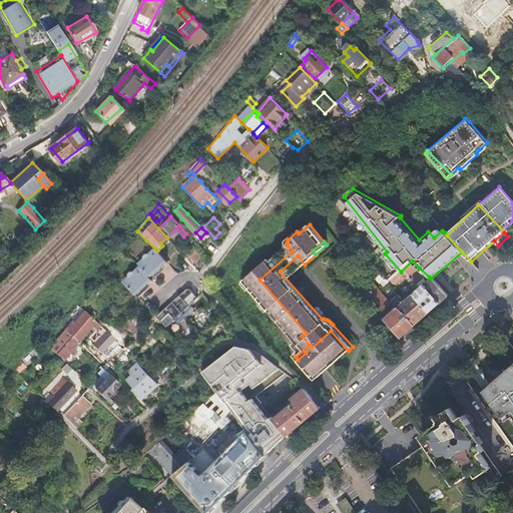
[(191,245),(185,251),(194,261),(200,254),(191,245)]
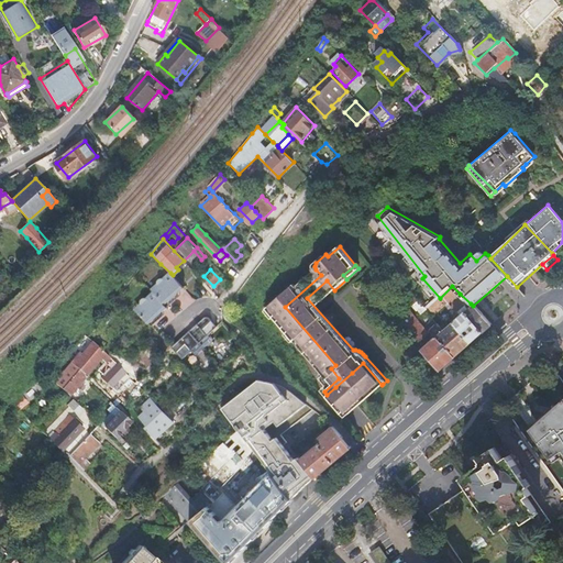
[(173,275),(170,273),(164,279),(163,278),(162,278),(161,278),(159,278),(158,278),(158,279),(157,280),(157,282),(157,283),(157,284),(157,285),(161,288),(154,294),(167,308),(175,300),(173,298),(178,294),(184,288),(173,275)]
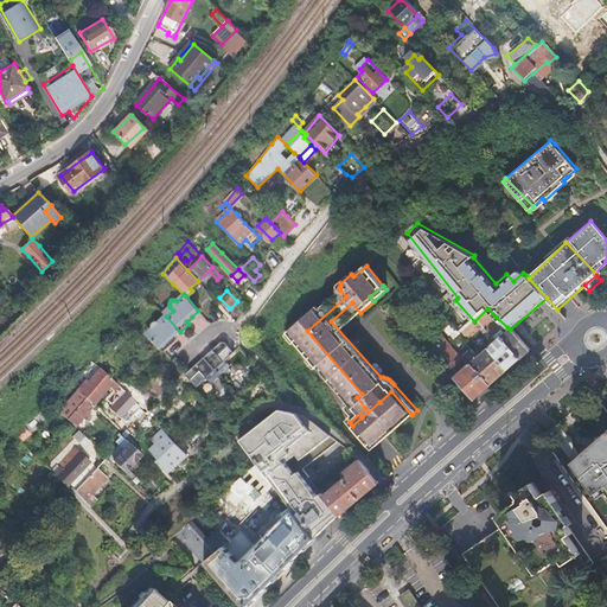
[(491,385),(530,351),(522,340),(513,331),(512,332),(510,330),(508,327),(496,317),(487,308),(474,321),(460,333),(438,307),(432,312),(447,330),(446,331),(451,337),(452,336),(455,339),(460,336),(464,340),(465,339),(470,340),(485,327),(489,332),(491,330),(496,336),(493,337),(497,343),(480,357),(473,349),(466,356),(466,357),(473,364),(491,385)]
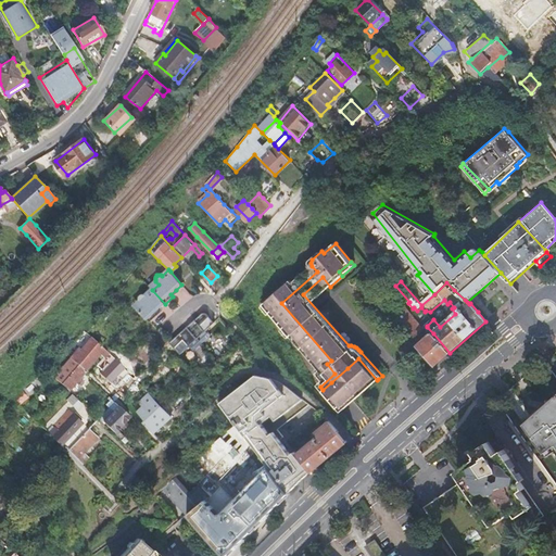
[(383,286),(377,291),(381,297),(388,291),(383,286)]
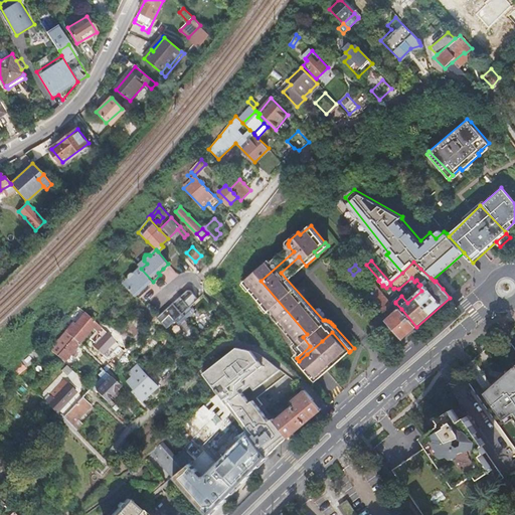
[(153,282),(141,269),(136,274),(135,274),(134,273),(133,273),(132,274),(131,274),(130,275),(129,276),(129,278),(130,279),(133,282),(128,287),(139,299),(146,293),(144,291),(148,287),(153,282)]
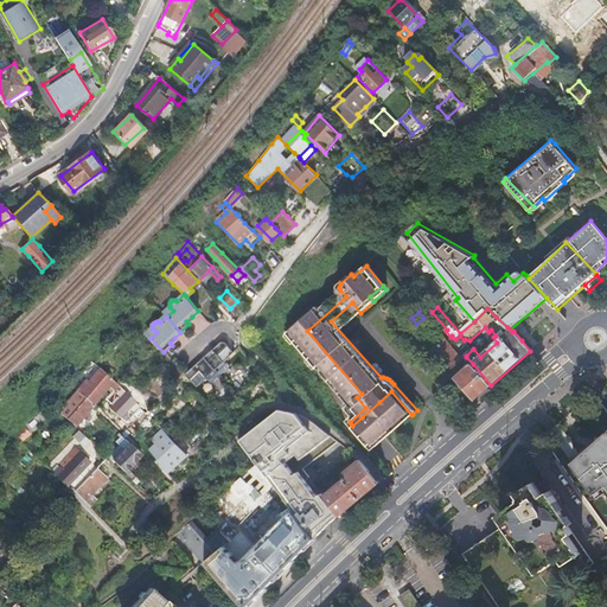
[(438,343),(434,346),(441,355),(452,370),(464,359),(443,334),(436,340),(438,343)]
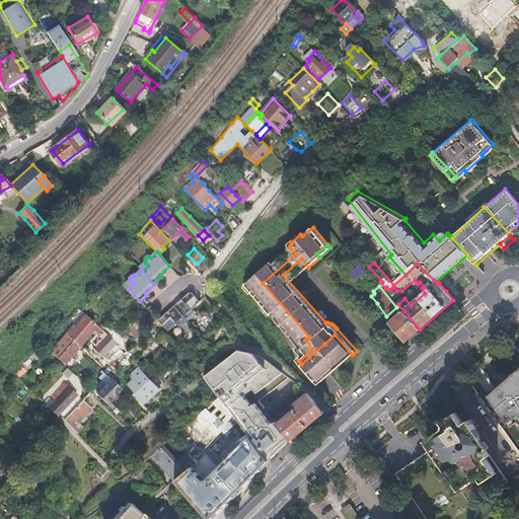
[(191,309),(200,301),(193,293),(192,293),(190,293),(189,293),(186,295),(187,296),(187,297),(183,300),(181,299),(167,312),(168,314),(165,317),(164,317),(163,316),(159,320),(169,330),(176,323),(179,325),(194,311),(191,309)]
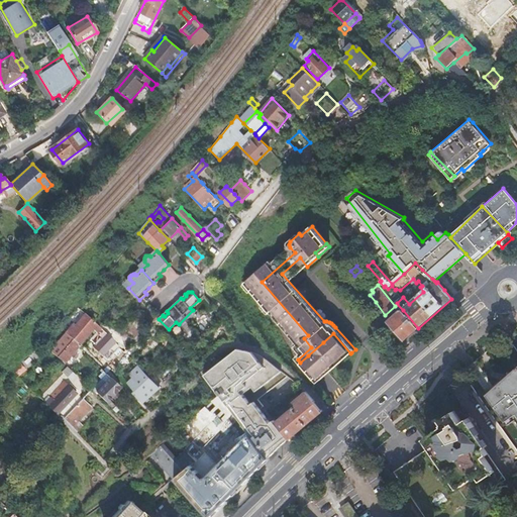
[(91,319),(81,309),(78,312),(84,317),(70,333),(75,338),(59,356),(65,364),(81,345),(80,344),(93,329),(87,323),(91,319)]
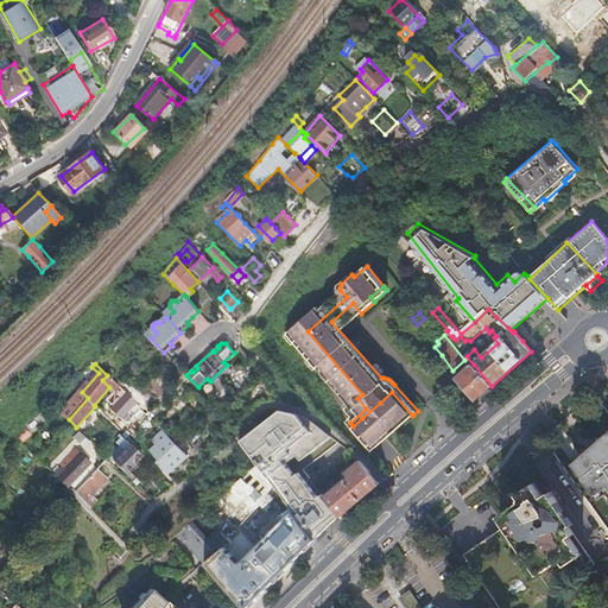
[(476,400),(492,386),(474,365),(458,379),(476,400)]
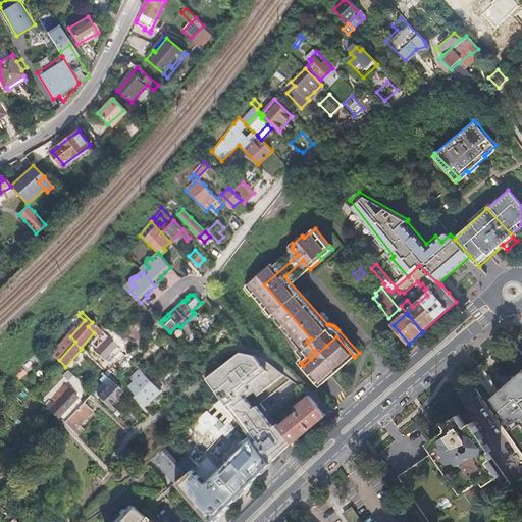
[(390,326),(386,320),(378,326),(382,332),(390,326)]
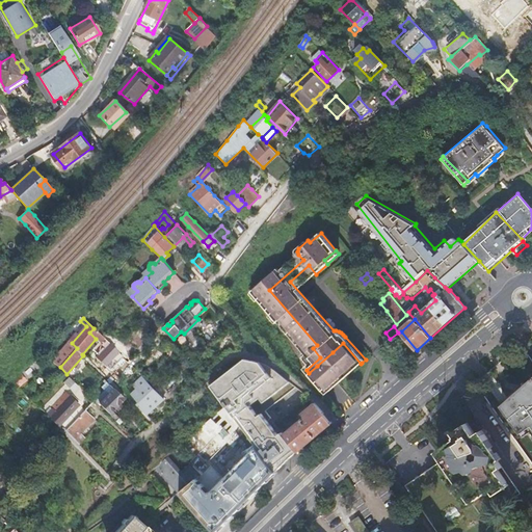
[(117,352),(94,328),(89,333),(96,339),(99,342),(92,348),(98,353),(95,356),(104,366),(117,352)]
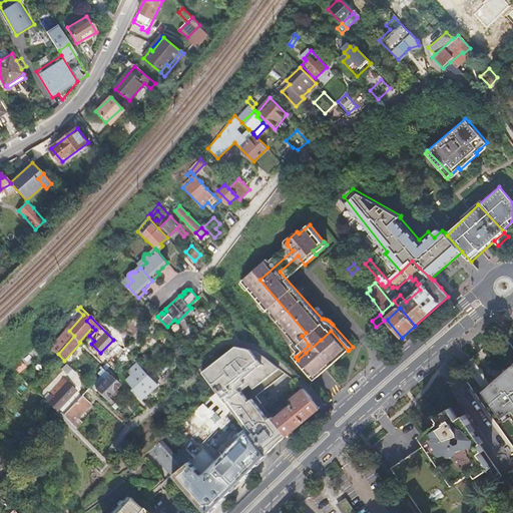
[(298,360),(315,380),(348,351),(331,331),(321,340),(306,353),(298,360)]
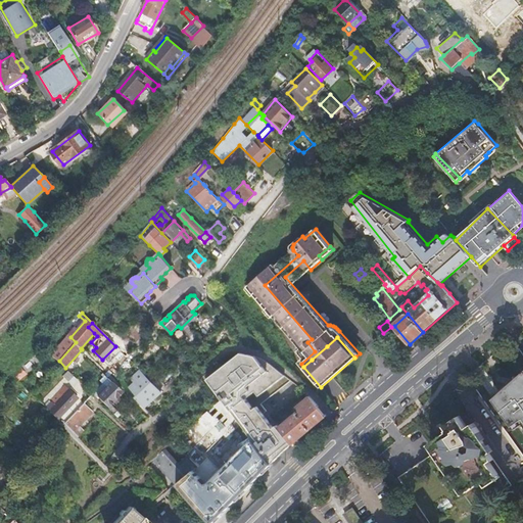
[(282,453),(292,444),(280,428),(277,425),(273,428),(263,414),(266,411),(260,403),(289,382),(274,366),(269,363),(262,358),(256,355),(253,354),(250,353),(247,352),(243,352),(207,380),(249,441),(272,465),(282,453)]
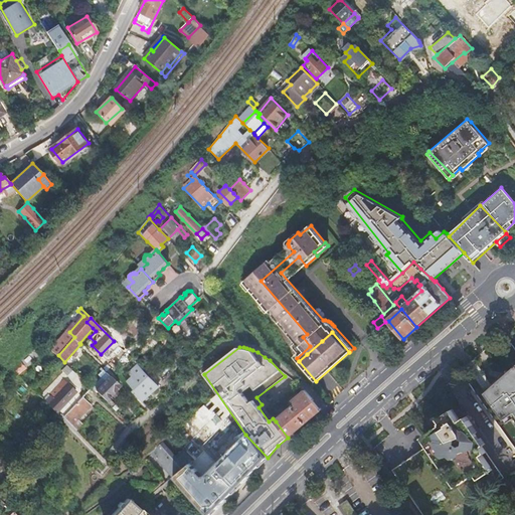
[(514,363),(479,394),(501,426),(512,421),(514,426),(514,363)]
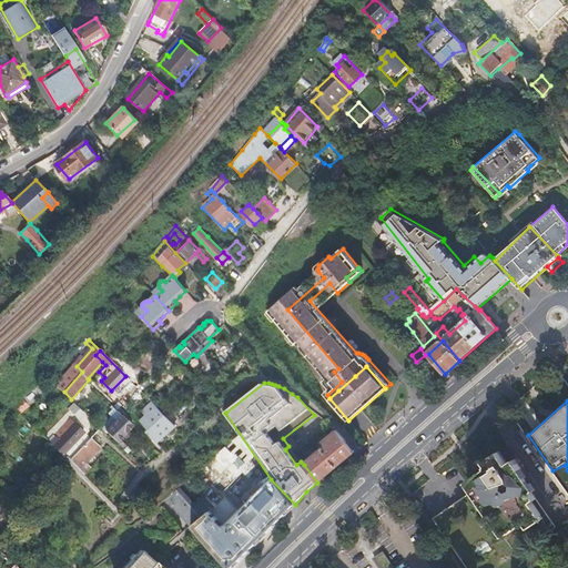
[(87,413),(75,403),(68,411),(74,416),(78,413),(82,417),(87,413)]
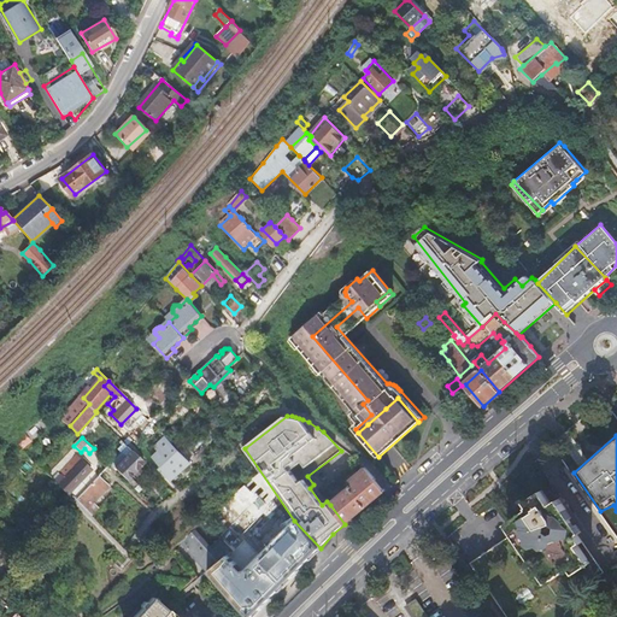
[(178,452),(172,446),(169,442),(152,457),(162,466),(176,453),(178,452)]
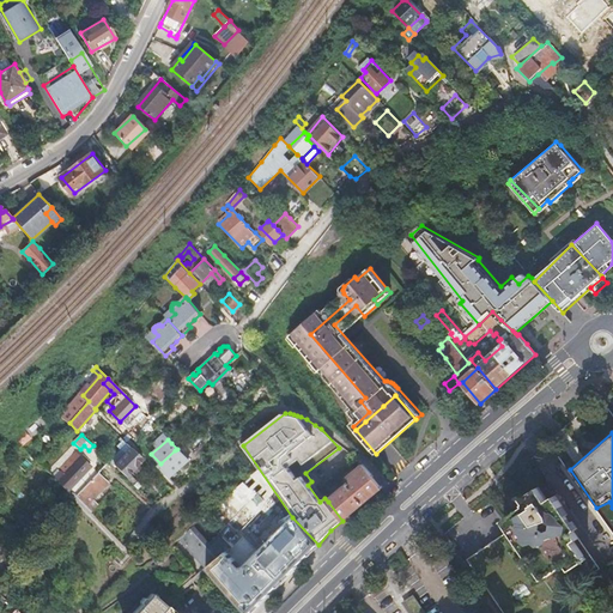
[(141,460),(131,448),(114,463),(126,475),(141,460)]
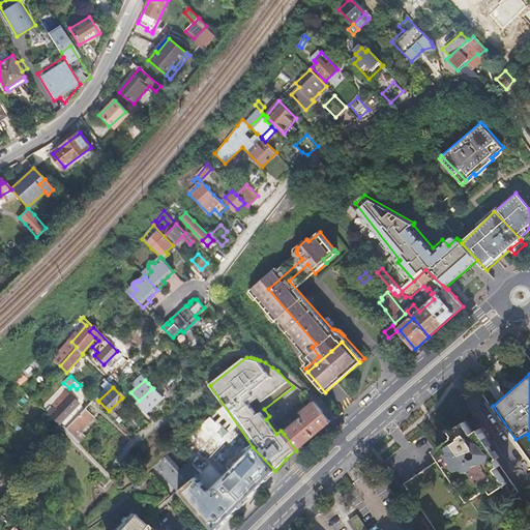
[(163,398),(153,388),(151,389),(160,400),(163,398)]
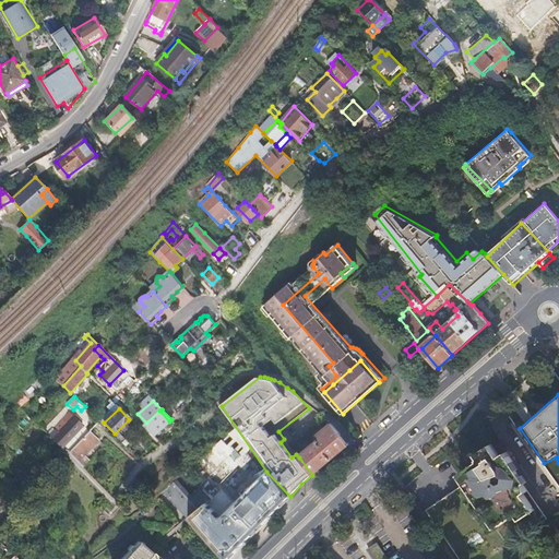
[(146,423),(144,426),(154,437),(162,429),(166,433),(170,429),(166,425),(169,421),(159,411),(146,423)]
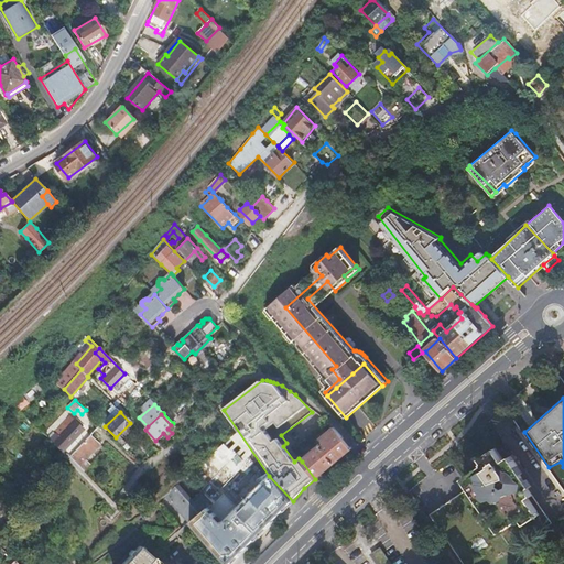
[(56,433),(50,440),(61,452),(62,449),(83,429),(69,415),(54,431),(56,433)]
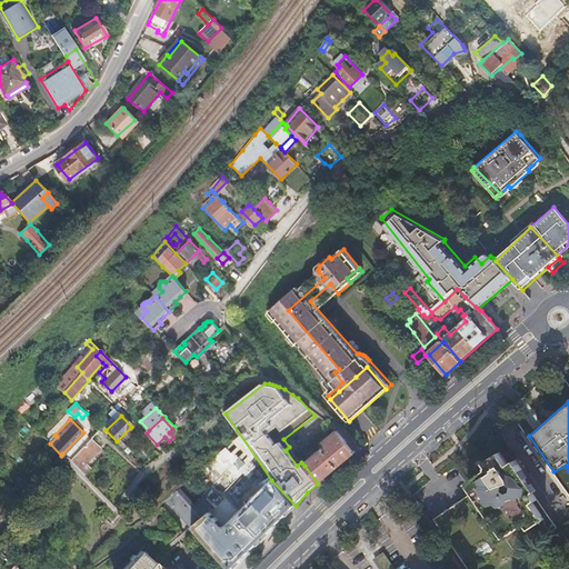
[(318,483),(356,452),(337,430),(323,442),(327,447),(305,466),(318,483)]
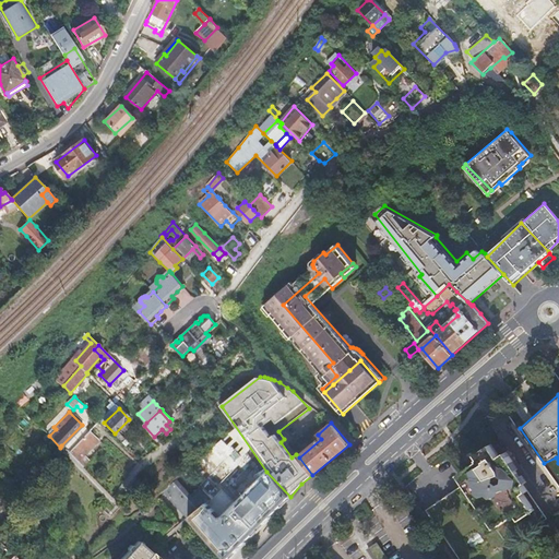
[(85,453),(98,440),(90,431),(76,444),(85,453)]
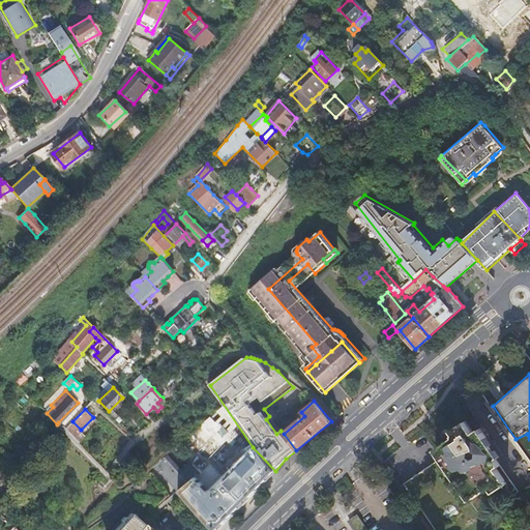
[(81,430),(72,421),(64,430),(72,438),(78,433),(81,430)]
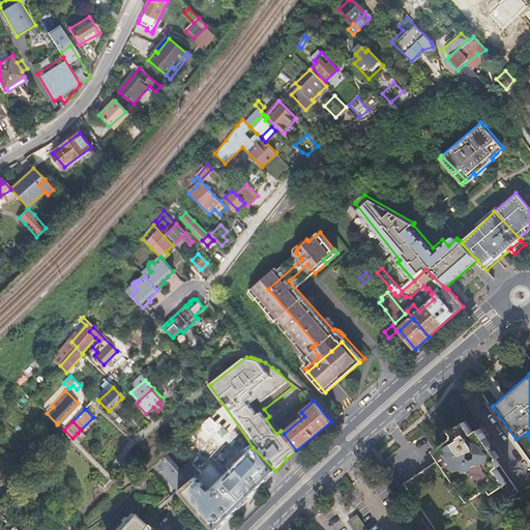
[(444,464),(407,489),(435,529),(461,529),(503,501),(517,492),(482,441),(486,438),(479,429),(473,433),(466,421),(459,428),(461,431),(457,433),(453,435),(454,436),(435,450),(444,464)]
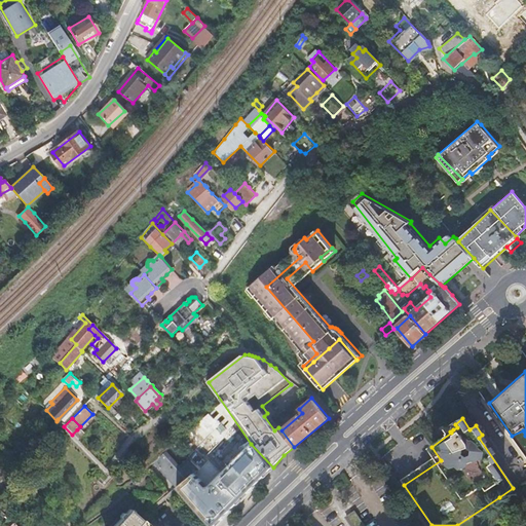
[(77,429),(72,435),(79,442),(84,437),(77,429)]
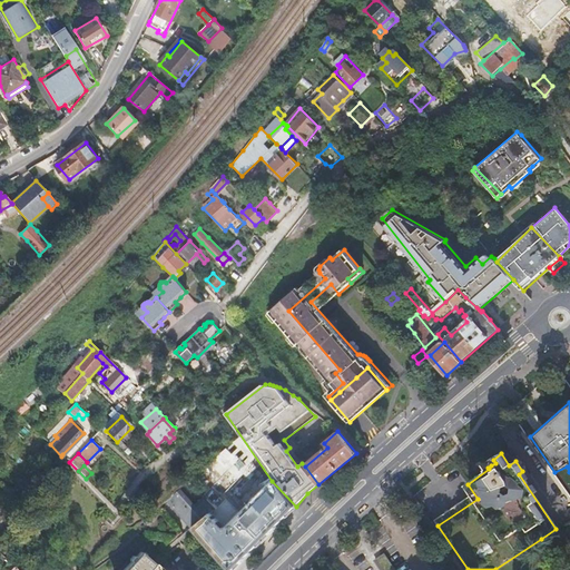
[(188,529),(225,569),(228,569),(296,507),(272,481),(243,507),(231,494),(213,507),(188,529)]
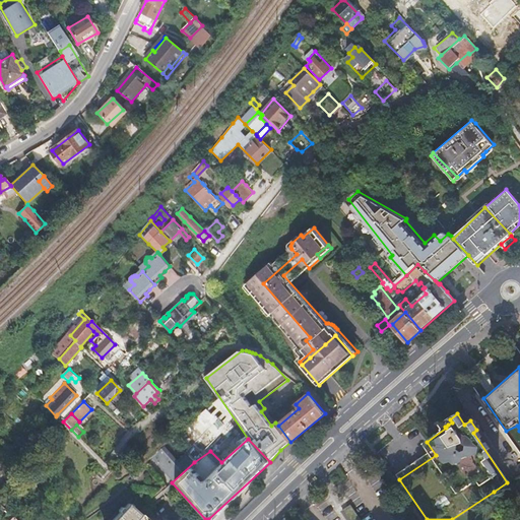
[(172,482),(194,462),(185,452),(179,458),(166,444),(152,456),(172,482)]
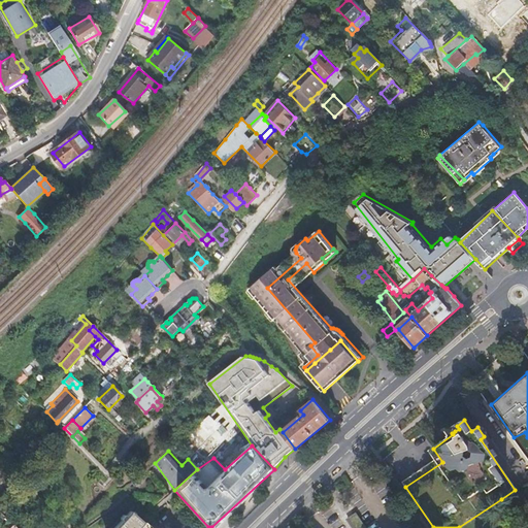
[(149,527),(134,513),(120,527),(149,527)]
